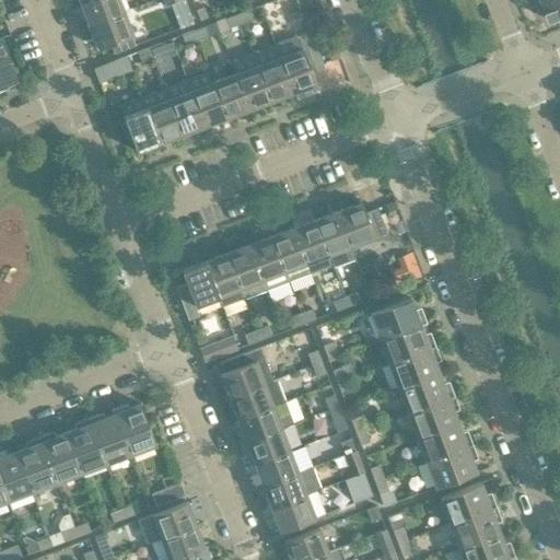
[(85,0),(80,2),(89,24),(124,11),(119,0),(85,0)]
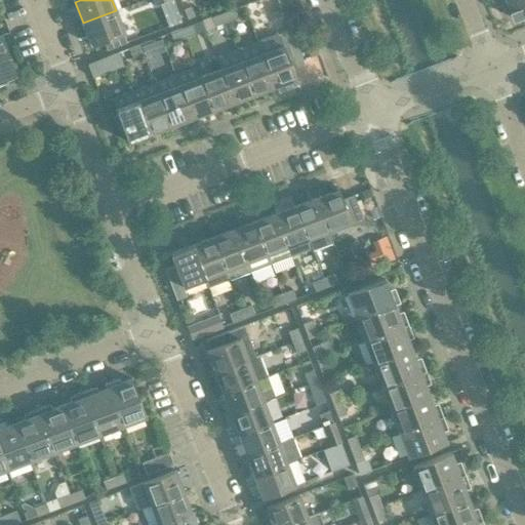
[(524,0),(508,0),(516,19),(524,15),(524,0)]
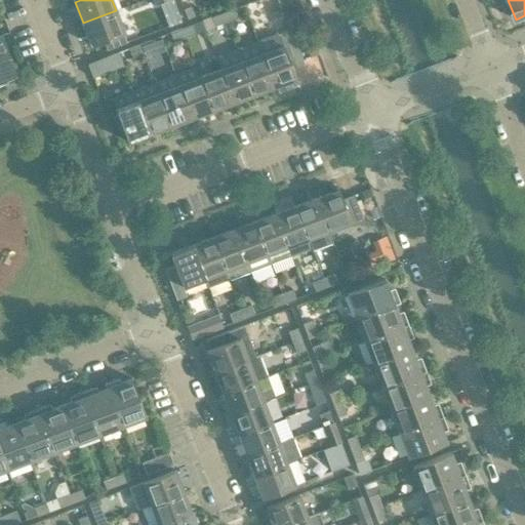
[(190,6),(184,9),(187,18),(194,16),(190,6)]
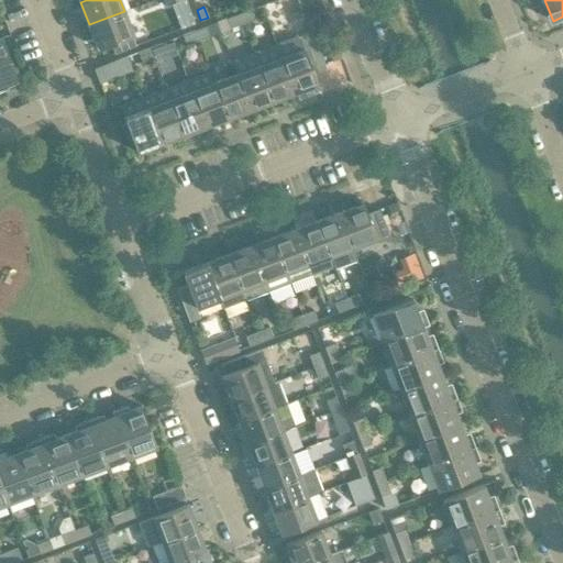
[(255,20),(251,9),(239,13),(242,24),(255,20)]
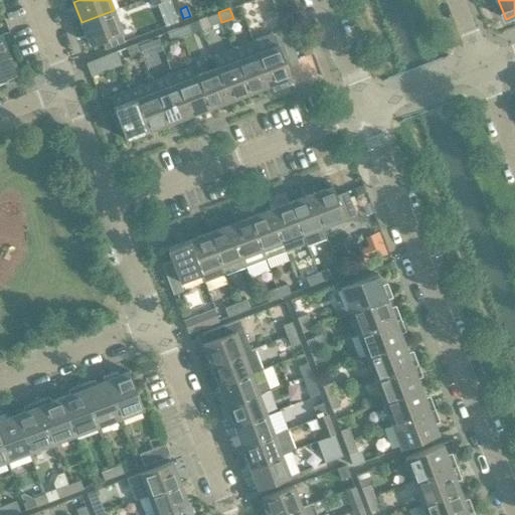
[(121,32),(122,31),(114,10),(81,22),(90,44),(101,39),(105,49),(125,41),(121,32)]
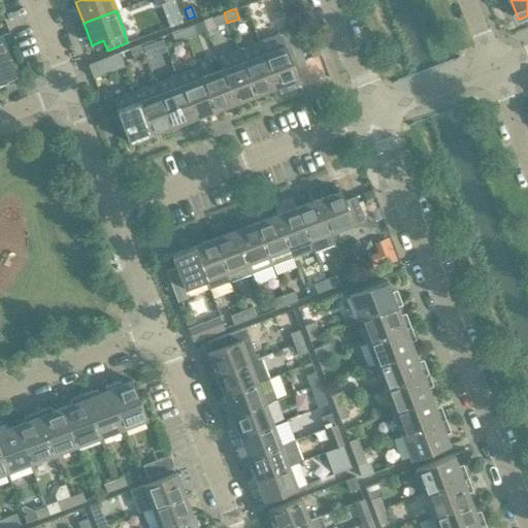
[(182,23),(177,12),(167,17),(171,27),(182,23)]
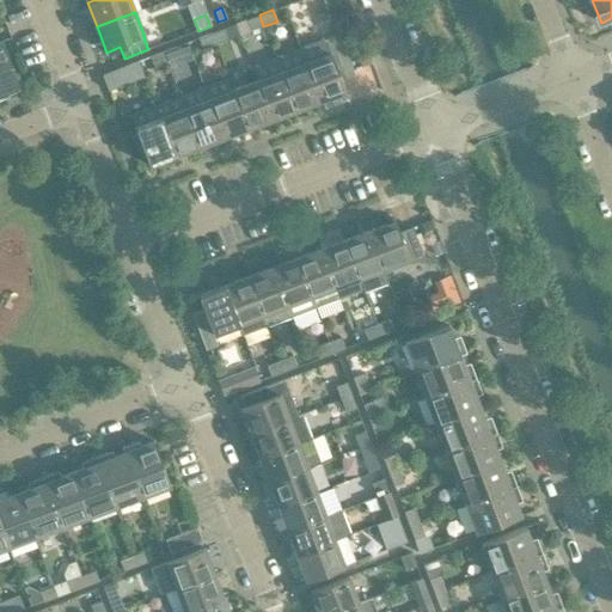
[(259,14),(248,19),(251,31),(263,26),(259,14)]
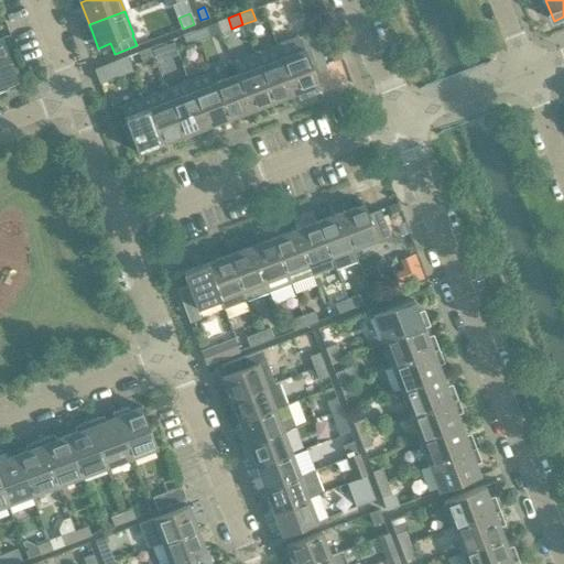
[(210,36),(206,25),(194,30),(198,41),(210,36)]
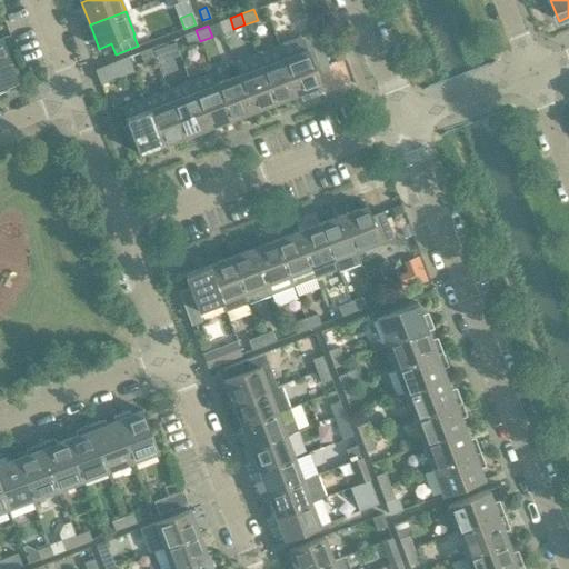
[(196,30),(185,35),(189,46),(200,41),(196,30)]
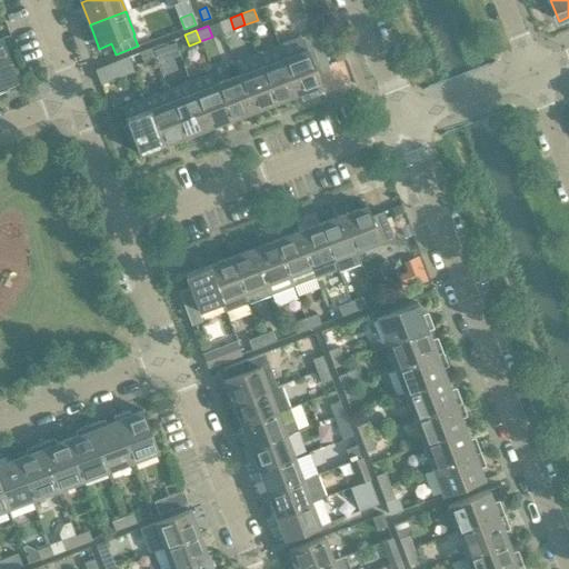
[(320,85),(317,75),(329,69),(315,32),(279,46),(297,93),(320,85)]
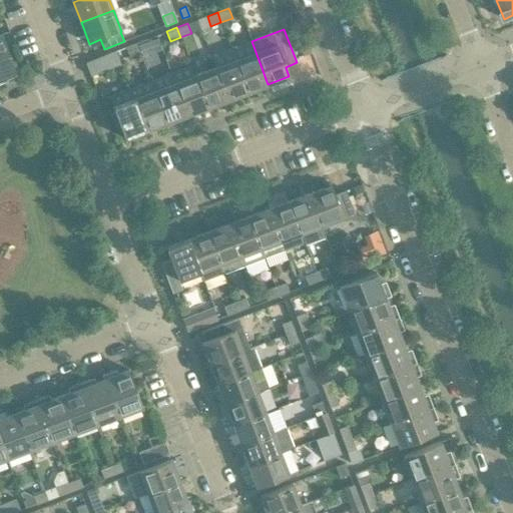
[(15,71),(1,34),(0,34),(0,82),(2,82),(0,77),(15,71)]
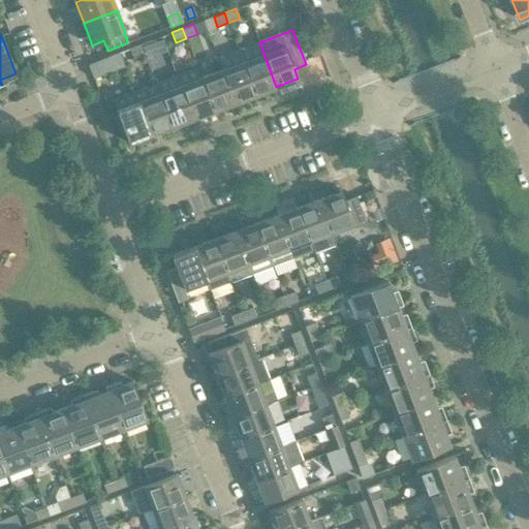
[(156,50),(152,40),(141,44),(145,55),(156,50)]
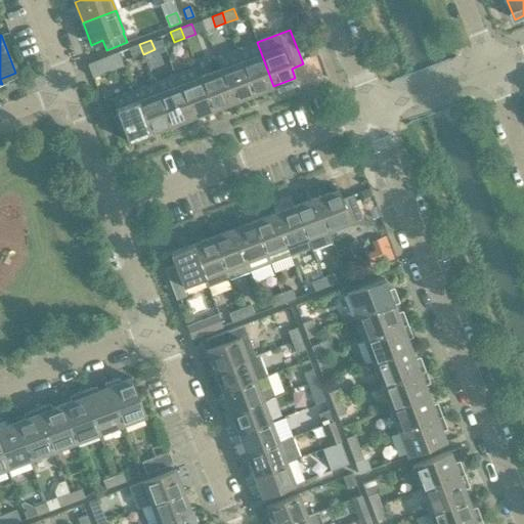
[(235,50),(253,94),(273,86),(257,42),(235,50)]
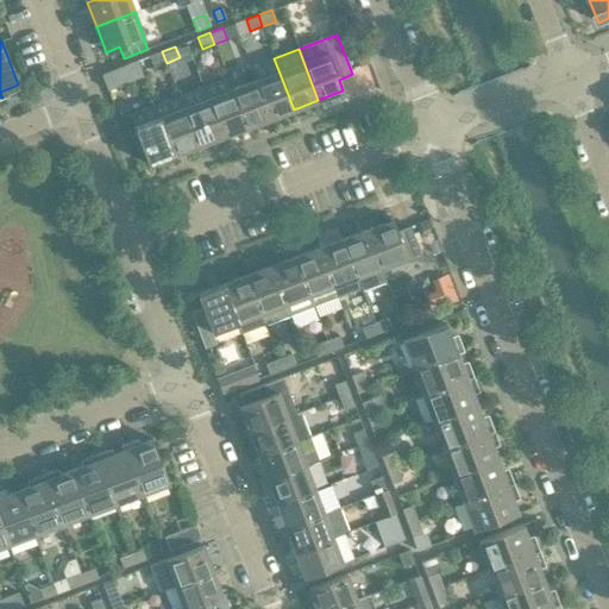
[(360,64),(370,62),(365,49),(356,52),(360,64)]
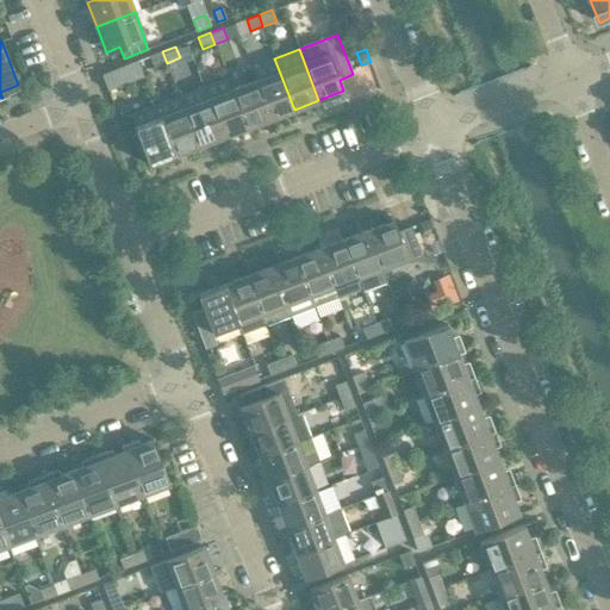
[(162,51),(150,56),(155,67),(167,63),(162,51)]
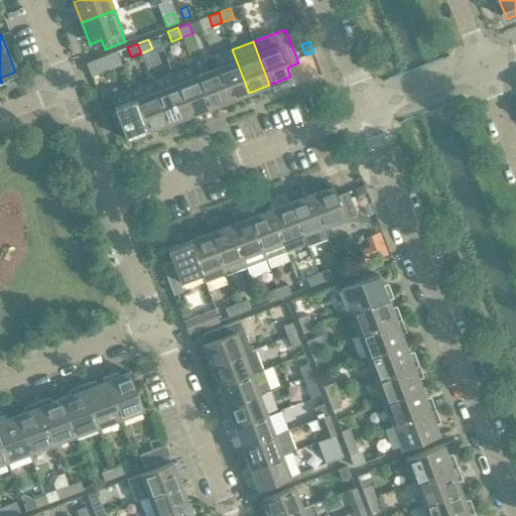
[(213,56),(217,68),(229,101),(249,93),(232,49),(213,56)]
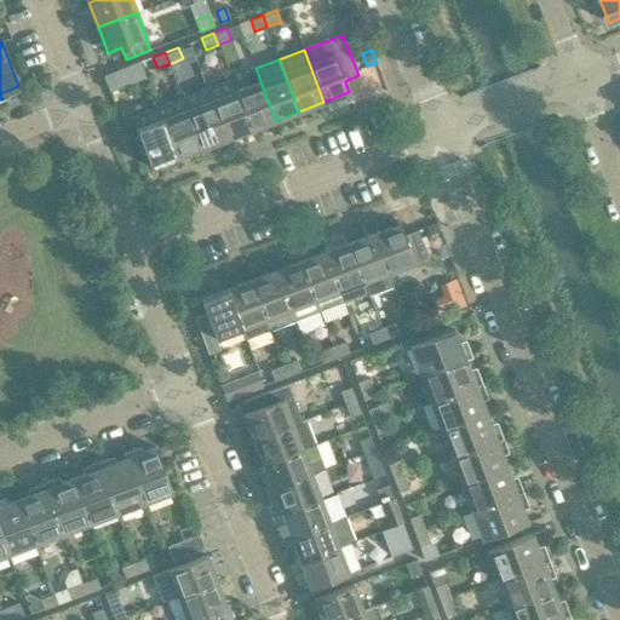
[(103,75),(109,91),(145,78),(139,62),(103,75)]
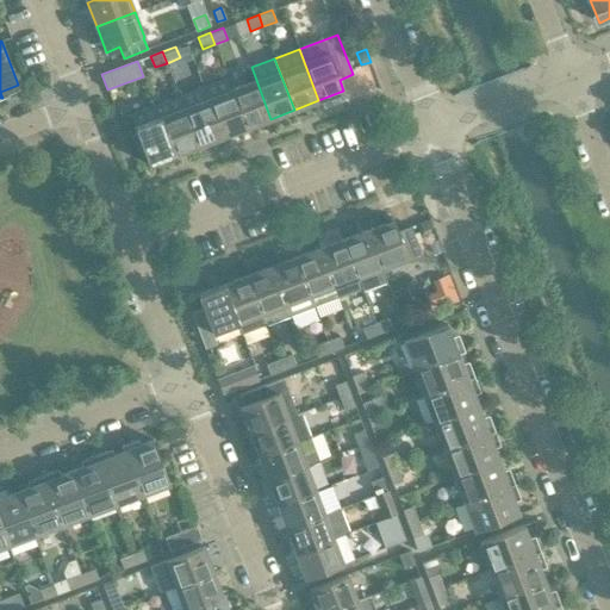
[(246,128),(231,89),(228,79),(204,87),(222,137),(246,128)]
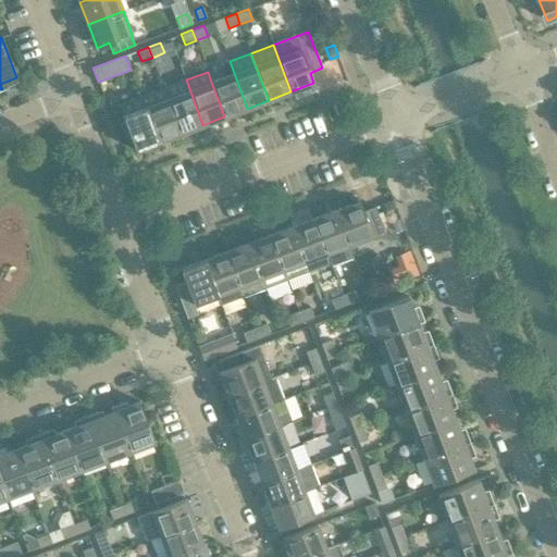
[(234,73),(211,82),(224,116),(247,109),(234,73)]
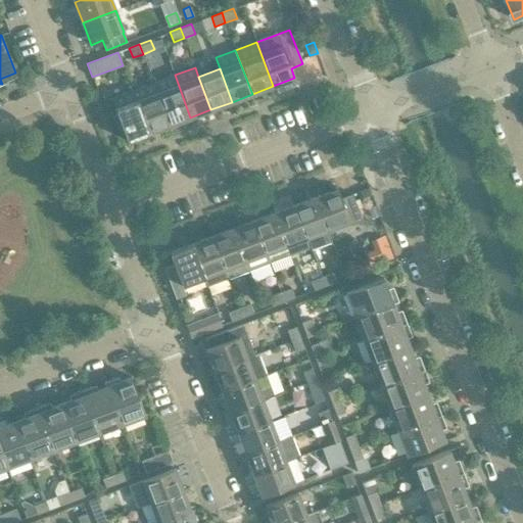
[(190,117),(175,75),(153,83),(170,125),(190,117)]
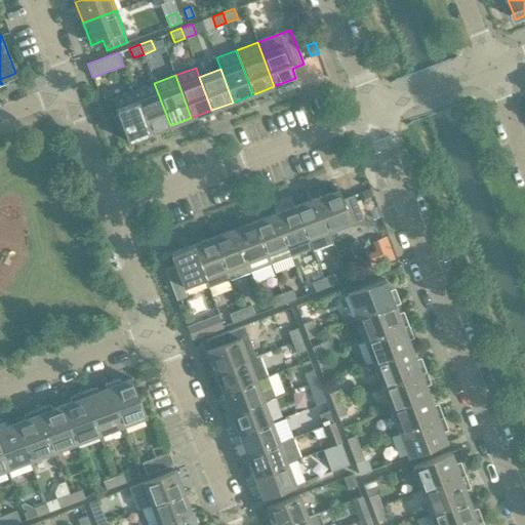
[(133,90),(137,101),(150,133),(170,125),(154,83),(133,90)]
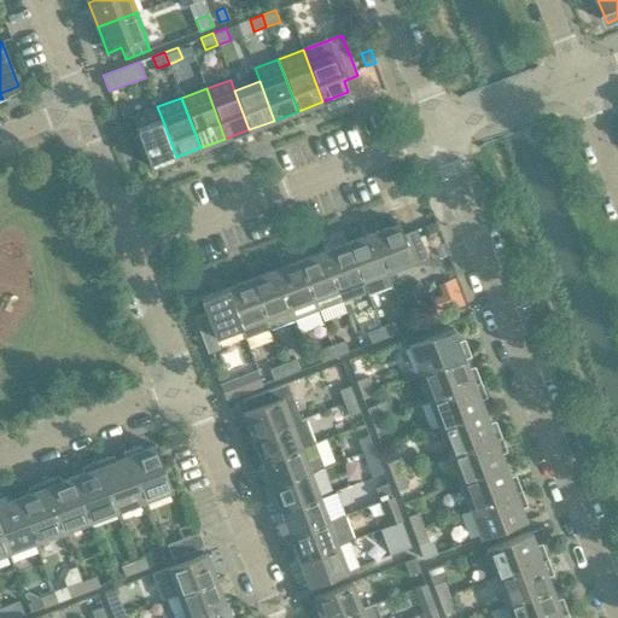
[(162,118),(157,106),(132,117),(135,128),(138,135),(133,138),(139,155),(145,153),(150,167),(176,157),(162,118)]
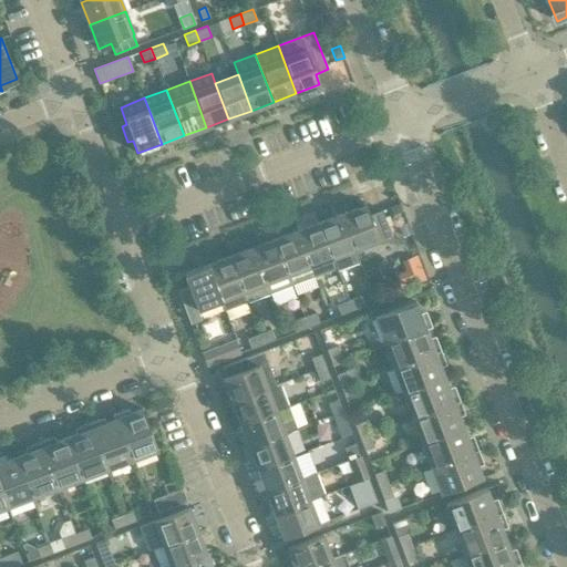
[(381,210),(369,215),(364,205),(341,214),(354,249),(356,249),(377,240),(378,245),(392,239),(381,210)]
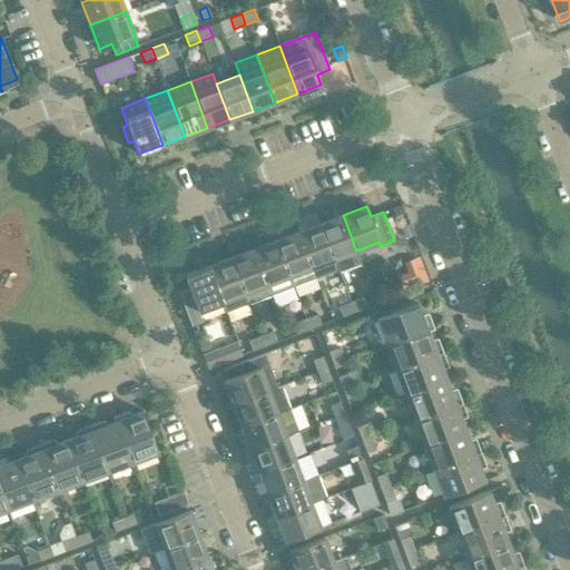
[(356,251),(343,215),(321,223),(334,259),(334,258),(338,268),(340,271),(362,262),(357,251),(356,251)]
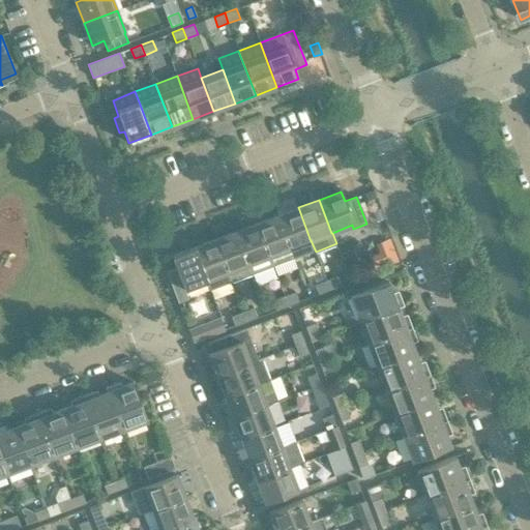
[(298,207),(277,215),(290,248),(293,258),(315,249),(311,240),(311,241),(298,207)]
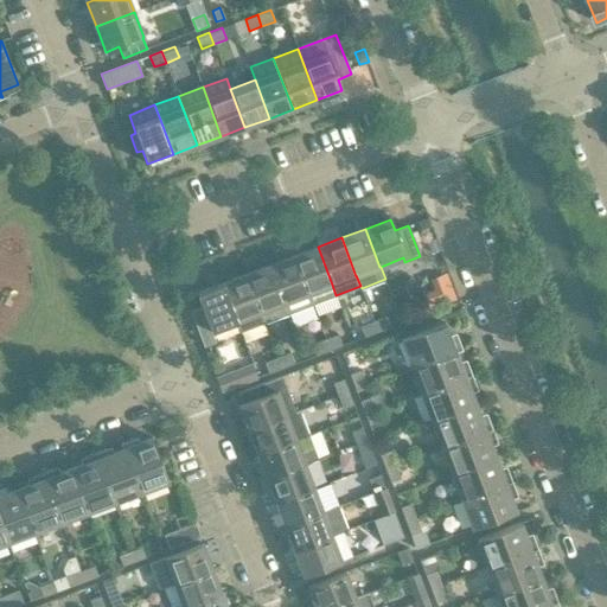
[(430,253),(440,249),(435,238),(427,242),(430,253)]
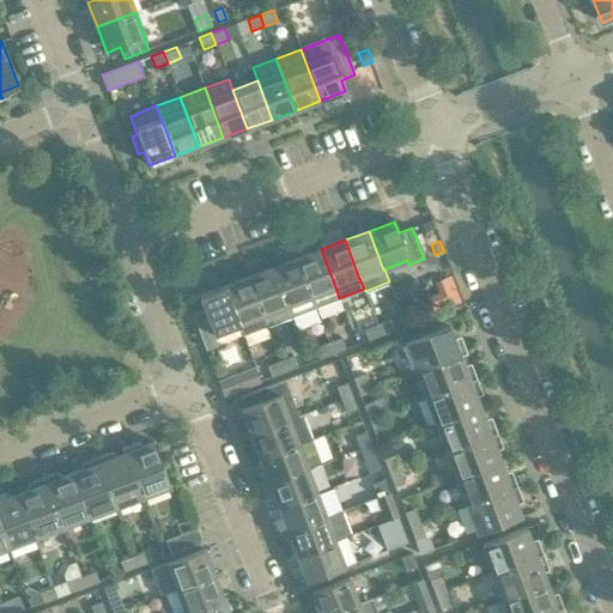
[(321,249),(297,258),(315,308),(339,298),(335,287),(321,249)]
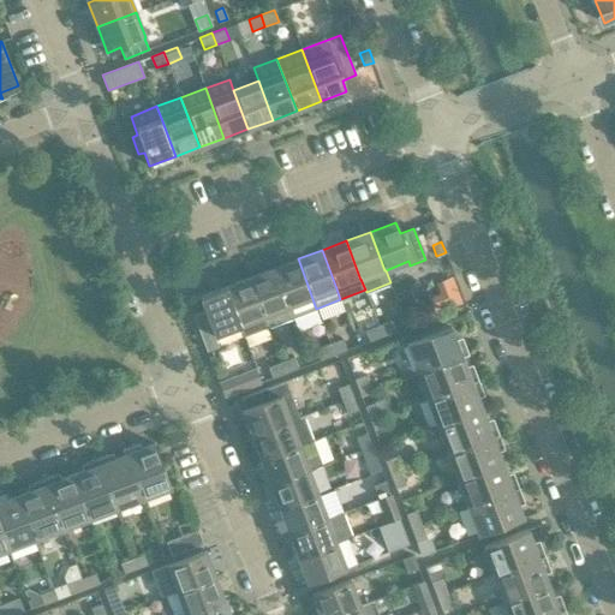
[(298,258),(273,268),(292,318),(316,309),(298,258)]
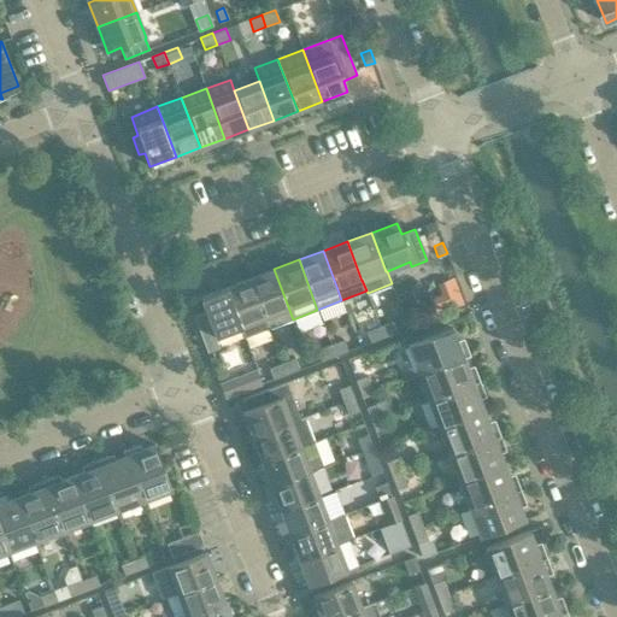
[(274,269),(250,278),(269,328),(293,319),(274,269)]
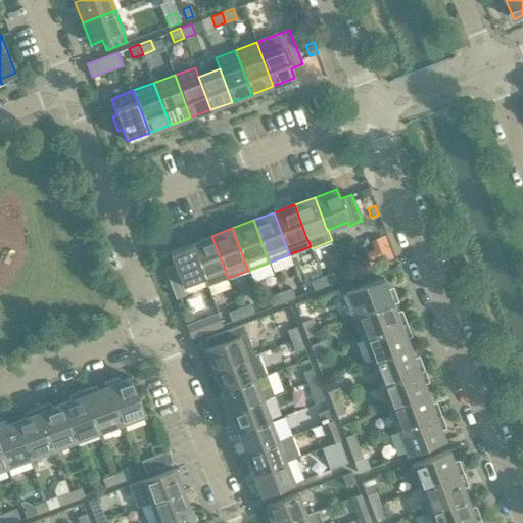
[(365,252),(371,268),(394,259),(386,235),(371,240),(374,249),(365,252)]
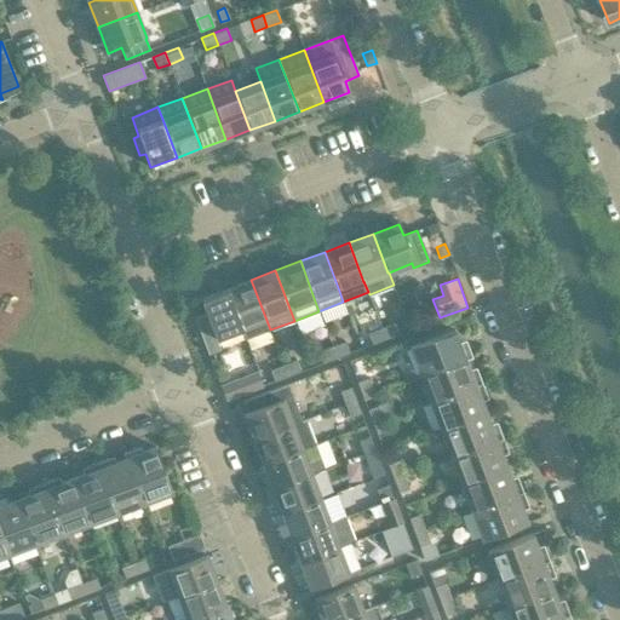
[(251,280),(227,288),(241,328),(240,328),(245,339),(270,329),(251,280)]
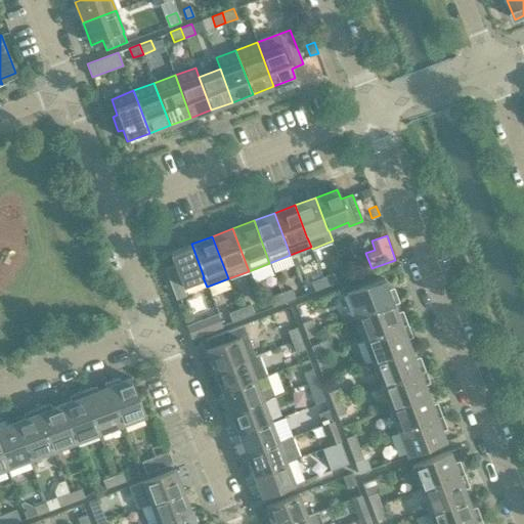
[(204,277),(191,244),(169,253),(174,264),(164,268),(172,289),(182,286),(203,277),(204,277)]
